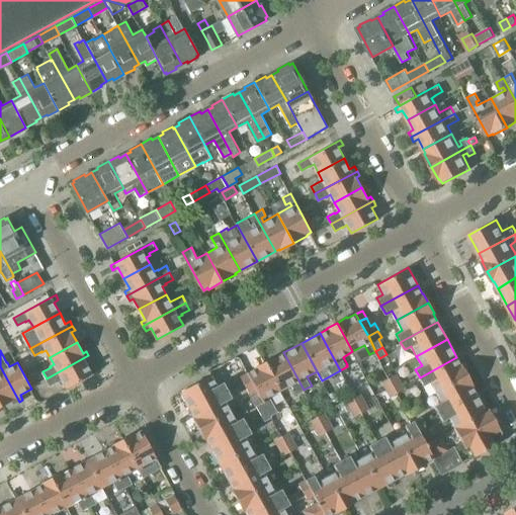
[(275,355),(265,361),(280,390),(291,383),(296,394),(304,390),(283,352),(276,357),(275,355)]
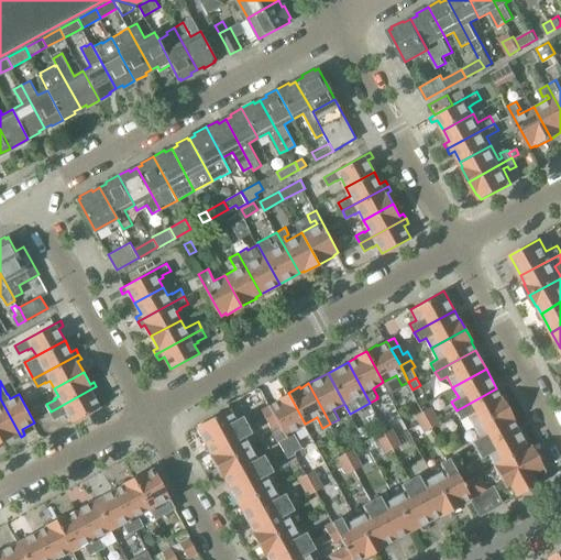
[(96,386),(51,412),(55,419),(63,415),(67,413),(73,421),(100,406),(94,394),(99,392),(96,386)]
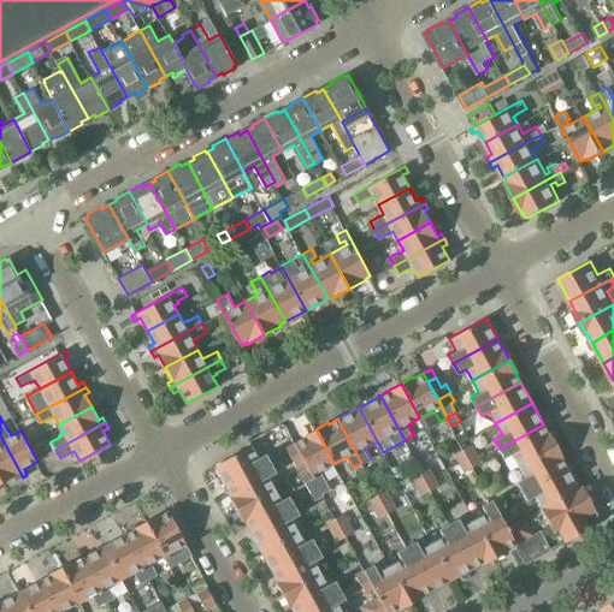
[(512,453),(518,465),(556,445),(550,433),(548,433),(543,425),(500,449),(505,457),(512,453)]
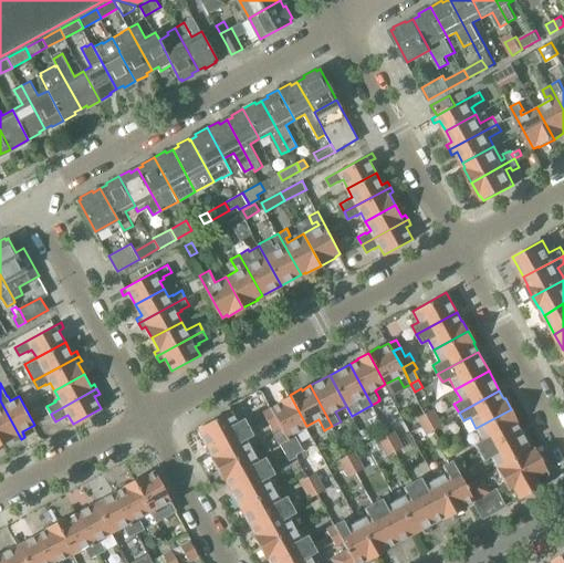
[(306,426),(290,395),(279,400),(280,402),(271,407),(275,415),(285,433),(293,447),(296,454),(304,449),(295,433),(306,426)]
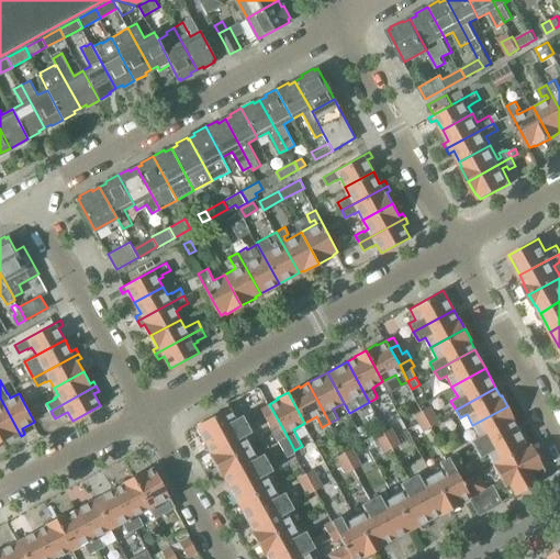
[(0,438),(1,442),(12,435),(14,438),(21,436),(0,398),(0,438)]
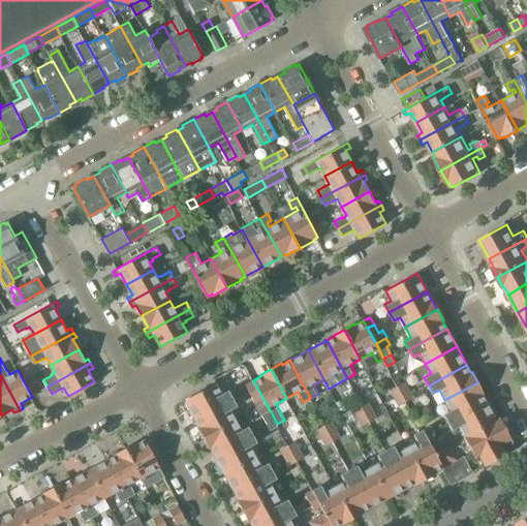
[(395,379),(398,384),(405,380),(402,375),(395,379)]
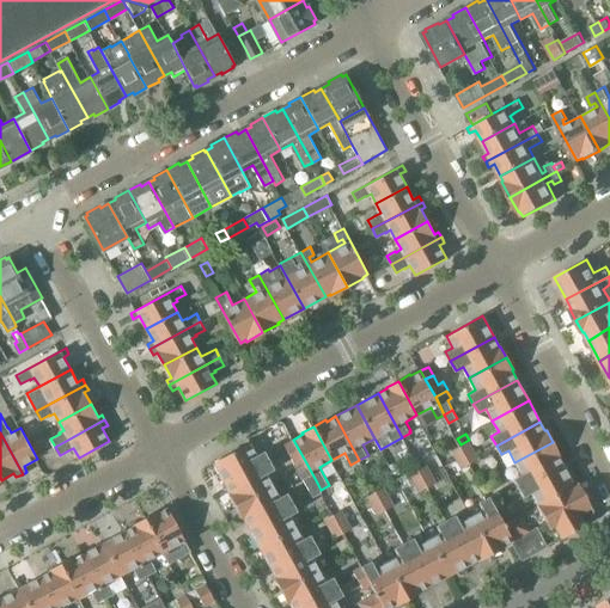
[(286,444),(290,453),(298,448),(293,440),(286,444)]
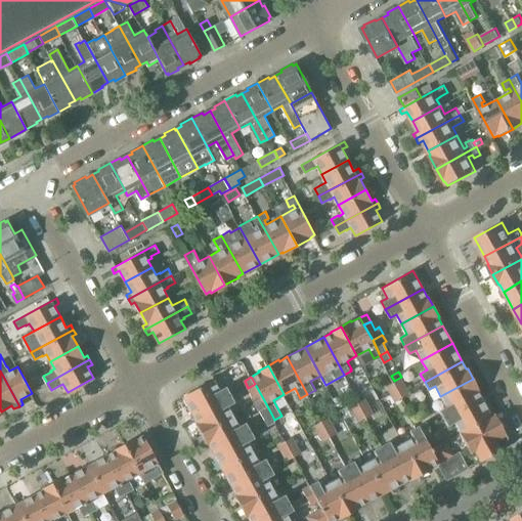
[(401,377),(394,381),(398,388),(405,385),(401,377)]
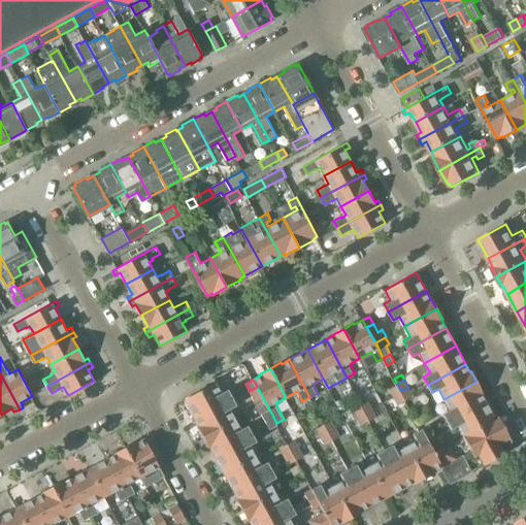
[(184,399),(194,417),(232,396),(228,390),(222,393),(216,382),(184,399)]
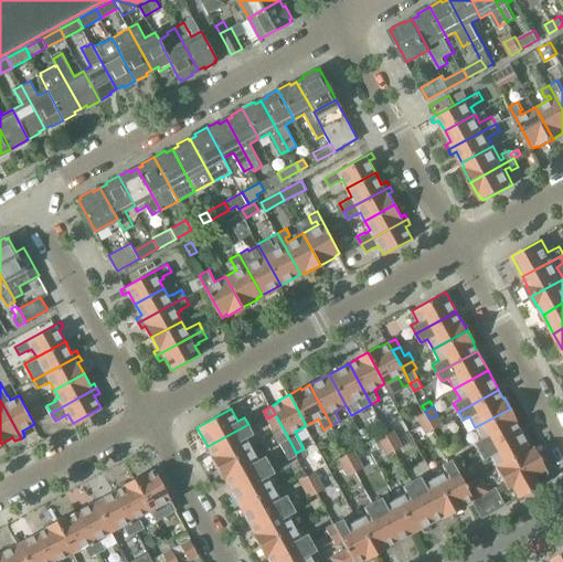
[(475,442),(479,451),(519,428),(514,420),(516,420),(510,409),(475,427),(481,438),(475,442)]
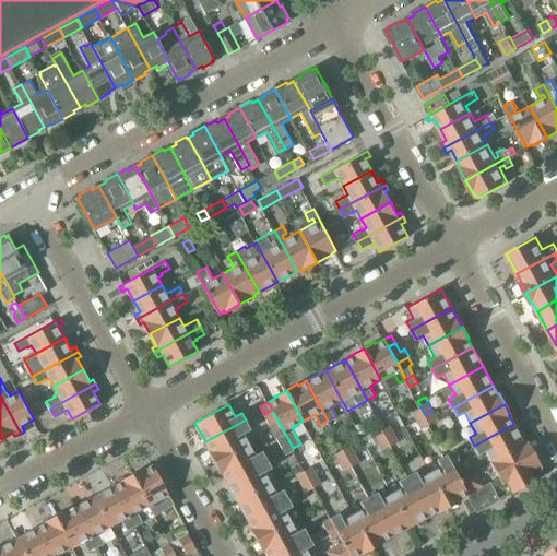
[(412,411),(416,418),(425,414),(421,406),(412,411)]
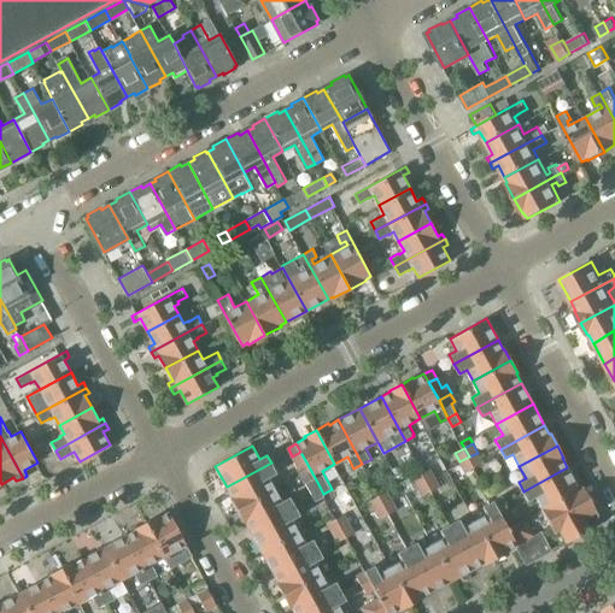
[(292,457),(303,475),(311,471),(300,452),(292,457)]
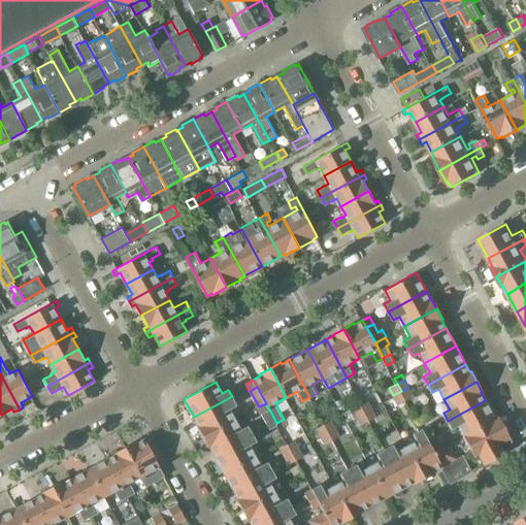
[(408,388),(401,391),(405,400),(413,396),(408,388)]
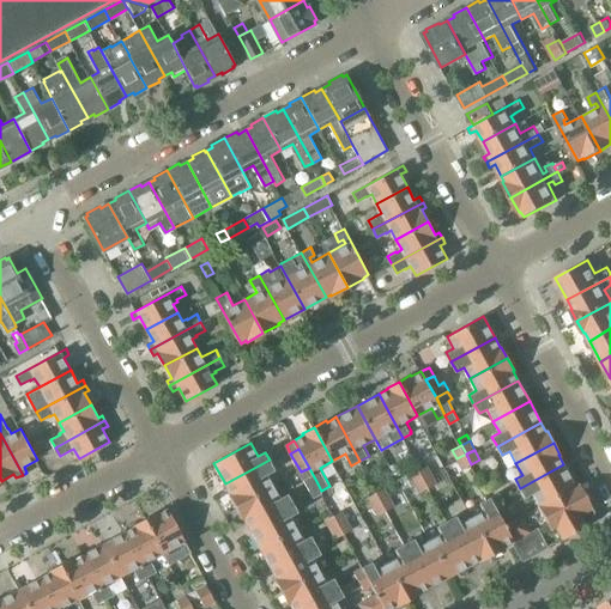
[(466,454),(457,458),(463,469),(471,464),(466,454)]
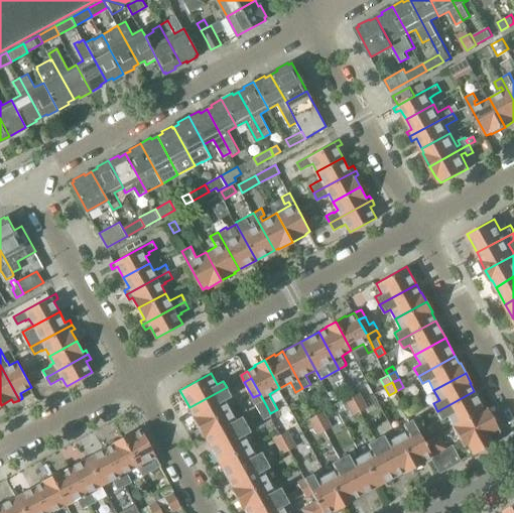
[(193,416),(198,425),(230,408),(226,399),(231,396),(227,387),(189,407),(194,416),(193,416)]
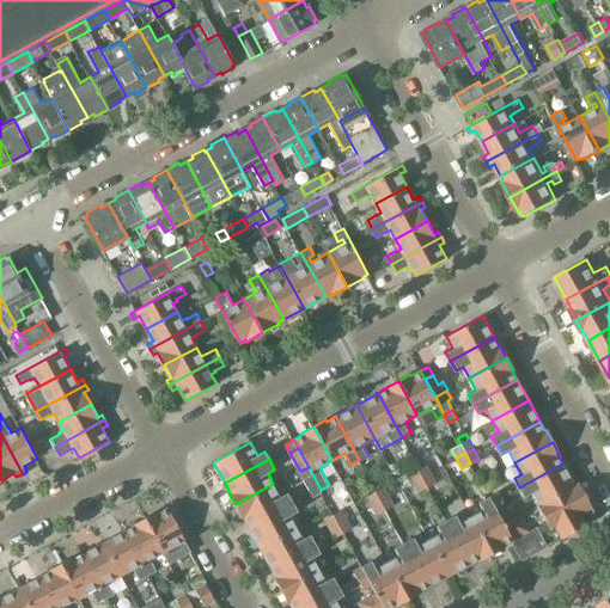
[(426,464),(419,467),(422,476),(431,472),(426,464)]
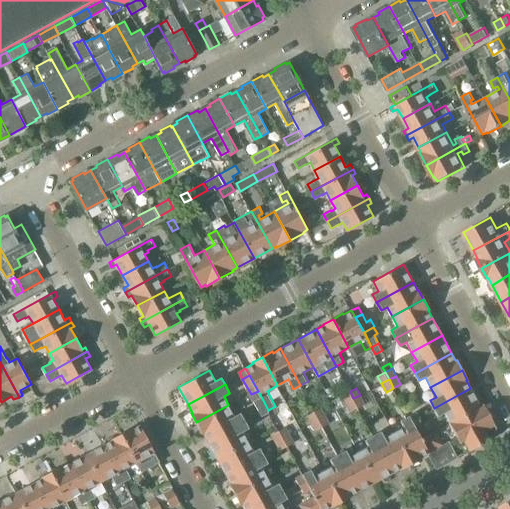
[(444,412),(449,421),(480,405),(470,388),(434,408),(438,415),(444,412)]
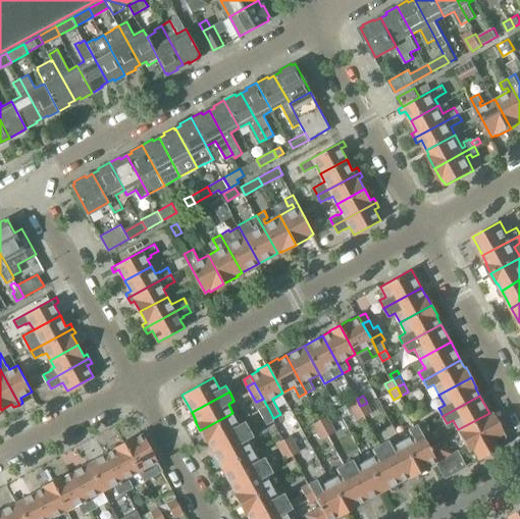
[(256,402),(263,416),(270,412),(263,399),(256,402)]
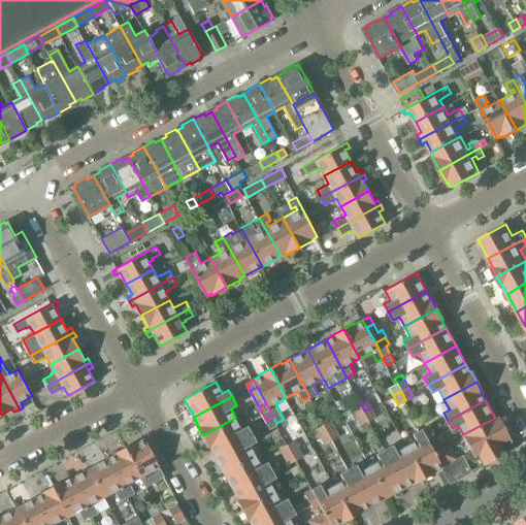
[(342,414),(347,421),(357,416),(364,411),(361,403),(342,414)]
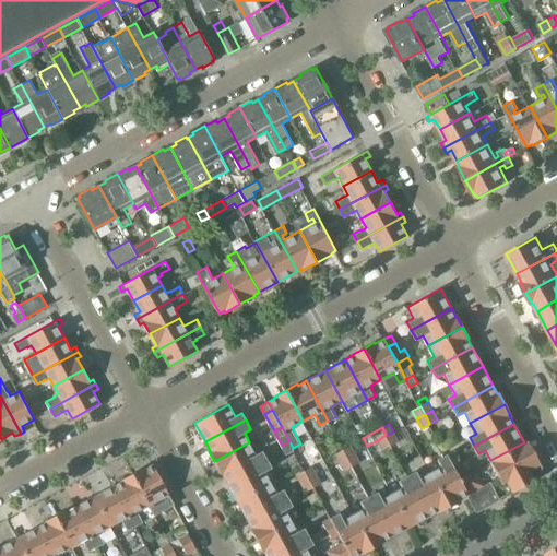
[(393,432),(386,435),(391,445),(399,440),(393,432)]
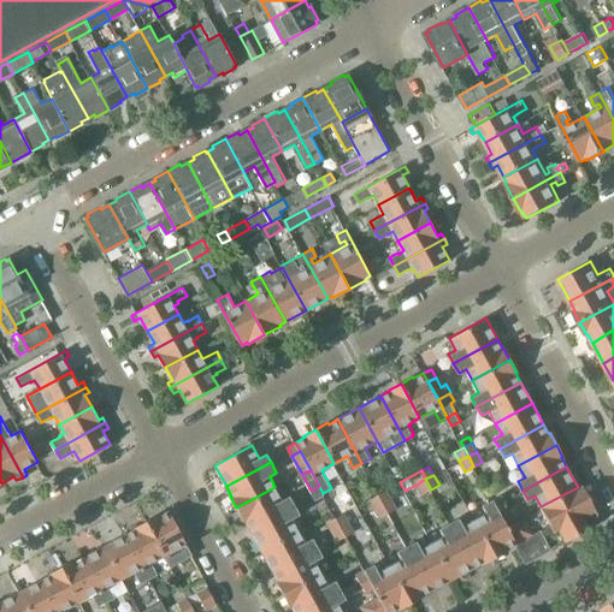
[(431,489),(425,479),(417,485),(421,494),(431,489)]
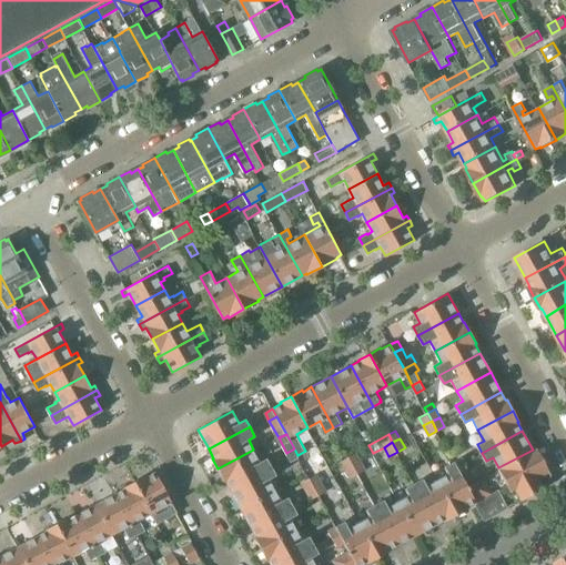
[(294,449),(286,453),(291,461),(299,456),(297,455),(294,449)]
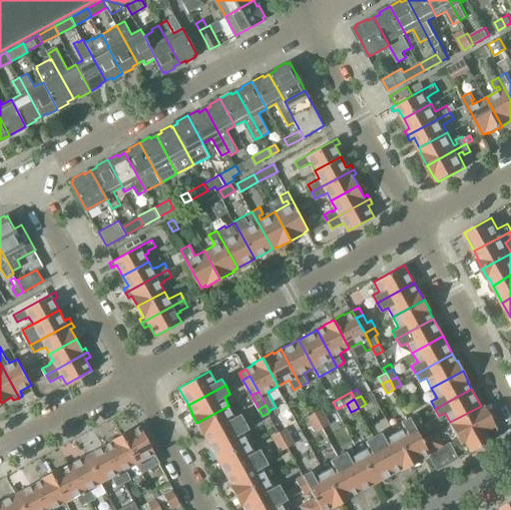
[(484,405),(481,406),(450,422),(462,444),(465,442),(471,451),(491,440),(486,430),(495,425),(484,405)]
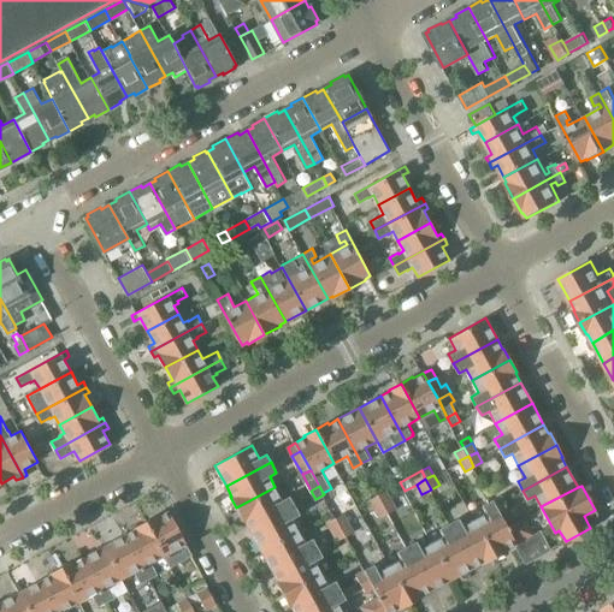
[(244,521),(251,529),(294,505),(289,495),(282,500),(275,487),(236,507),(243,521),(244,521)]
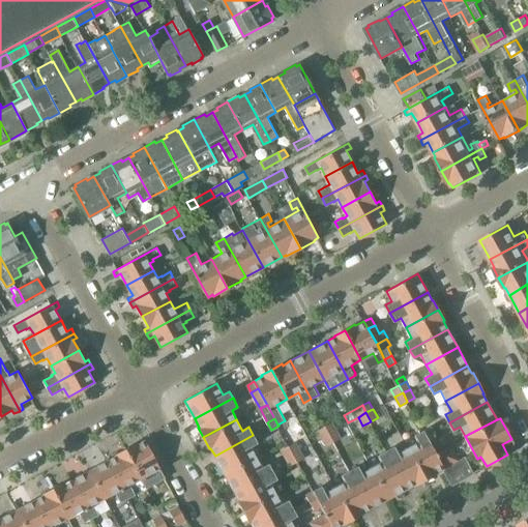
[(332,421),(325,426),(329,433),(336,429),(332,421)]
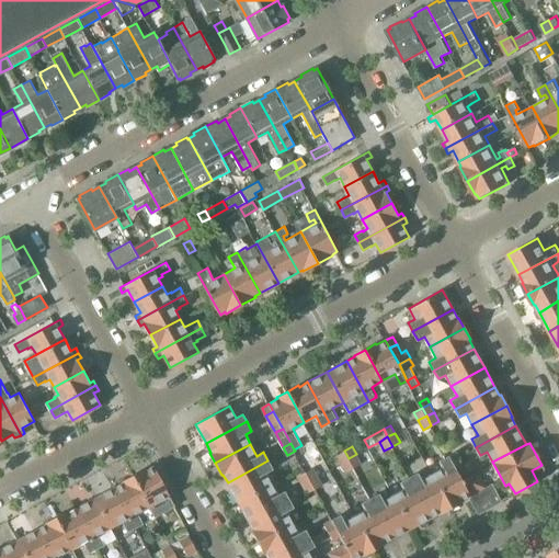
[(329,468),(341,462),(349,458),(344,451),(324,460),(329,468)]
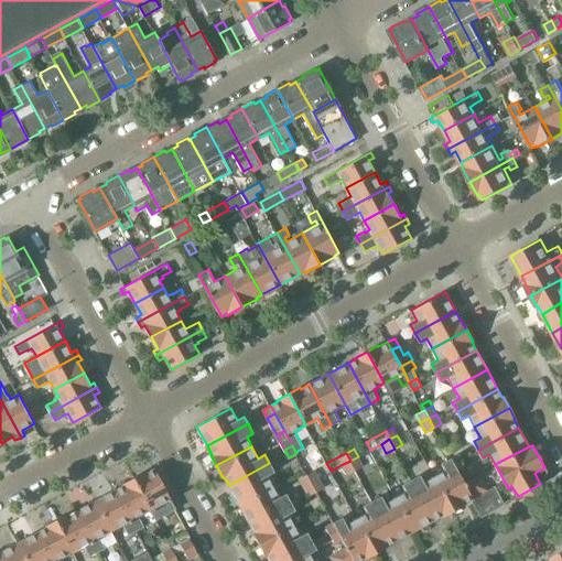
[(450,459),(454,466),(462,462),(457,454),(450,459)]
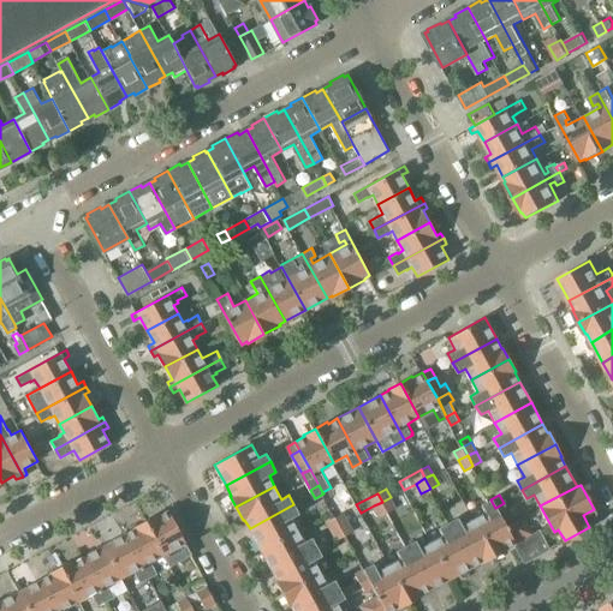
[(397,507),(391,497),(382,502),(388,511),(397,507)]
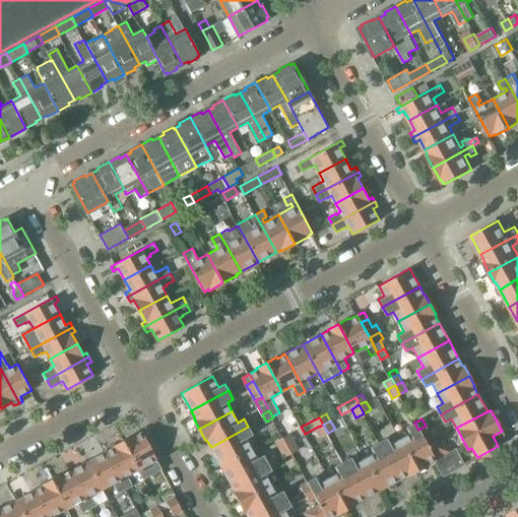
[(410,433),(400,439),(418,470),(428,465),(428,464),(435,460),(426,444),(424,439),(418,430),(414,423),(407,427),(410,433)]
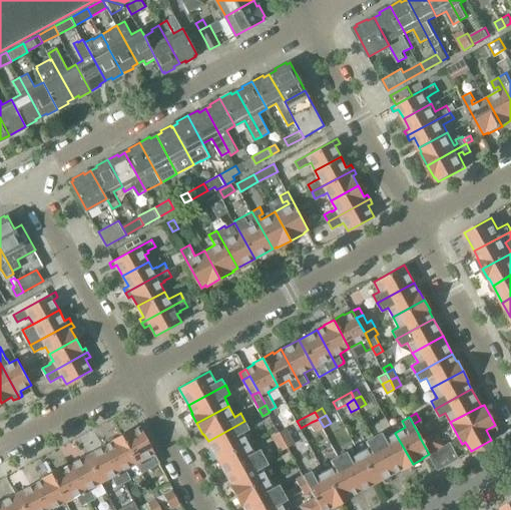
[(319,419),(312,422),(317,431),(324,427),(319,419)]
